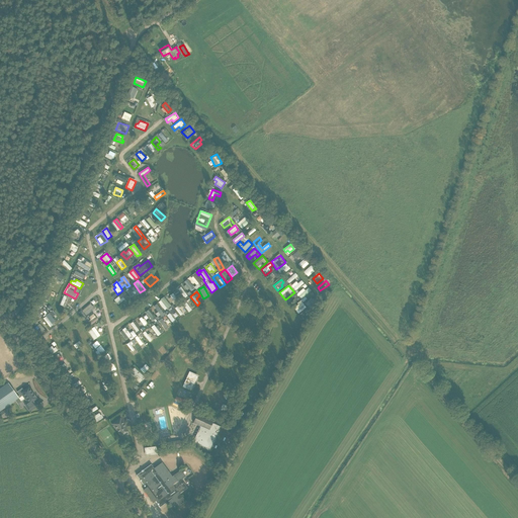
[(114,299),(118,305),(125,298),(121,293),(114,299)]
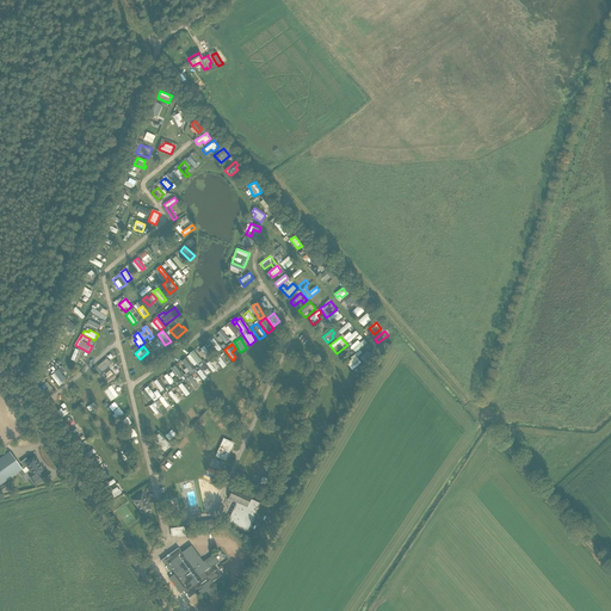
[(196,353),(192,356),(198,366),(202,364),(196,353)]
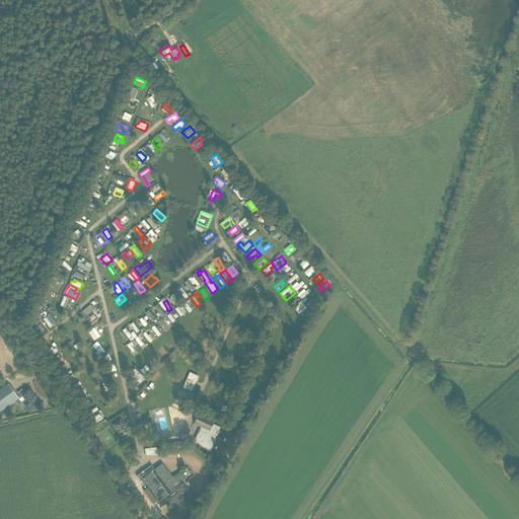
[(91,304),(82,311),(86,316),(95,309),(91,304)]
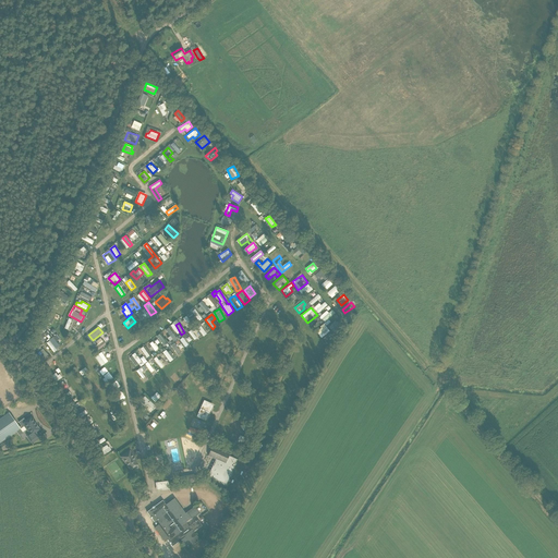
[(168,338),(171,343),(177,340),(169,327),(166,330),(170,337),(168,338)]
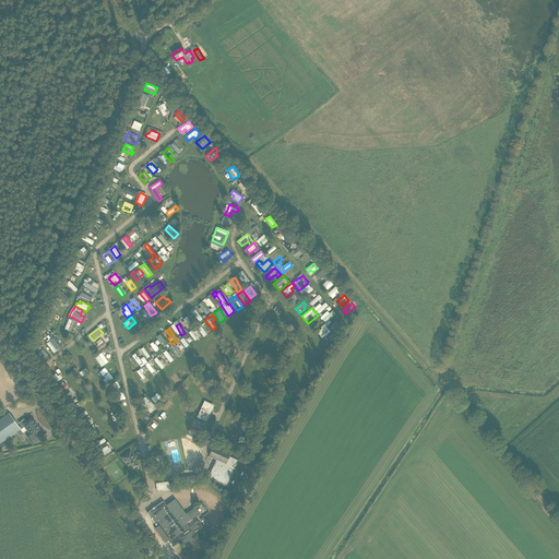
[(46,342),(51,337),(46,331),(40,335),(46,342)]
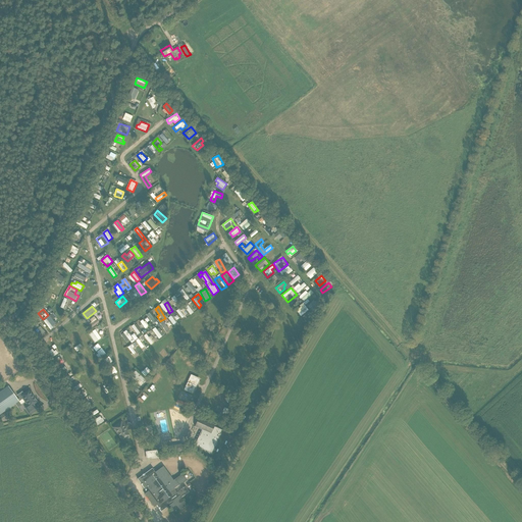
[(168,317),(173,325),(176,323),(171,315),(168,317)]
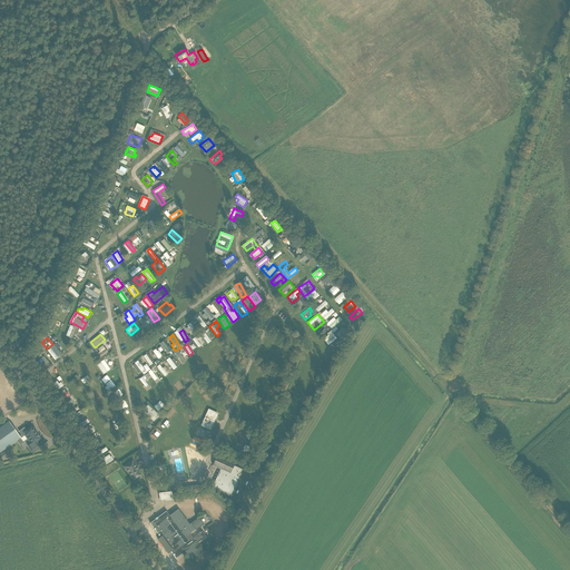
[(102,345),(94,352),(99,359),(108,352),(102,345)]
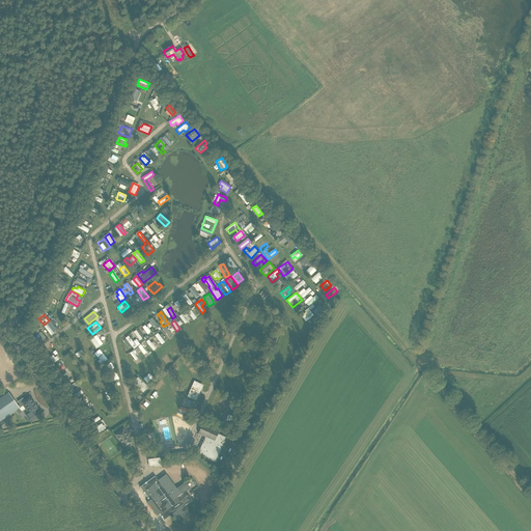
[(45,327),(52,335),(54,333),(48,324),(45,327)]
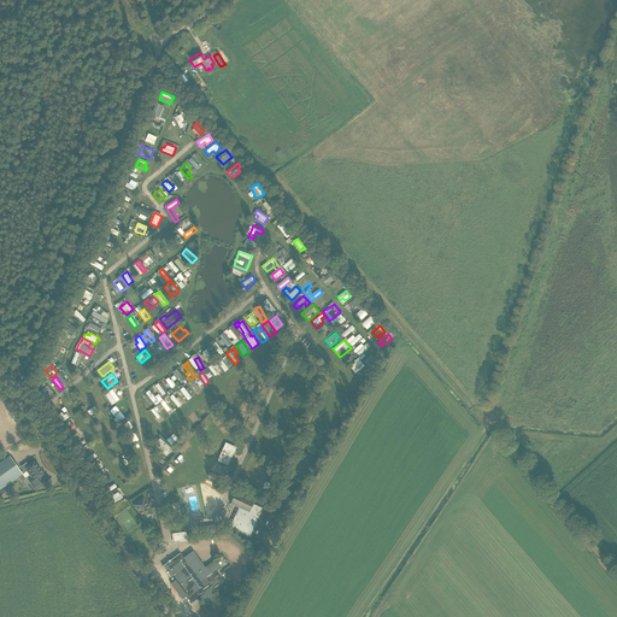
[(171,388),(176,386),(169,376),(165,380),(171,388)]
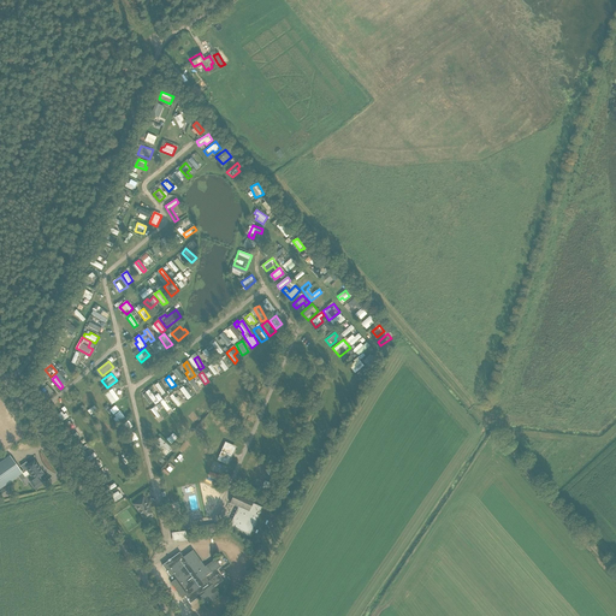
[(196,392),(200,390),(191,378),(188,380),(196,392)]
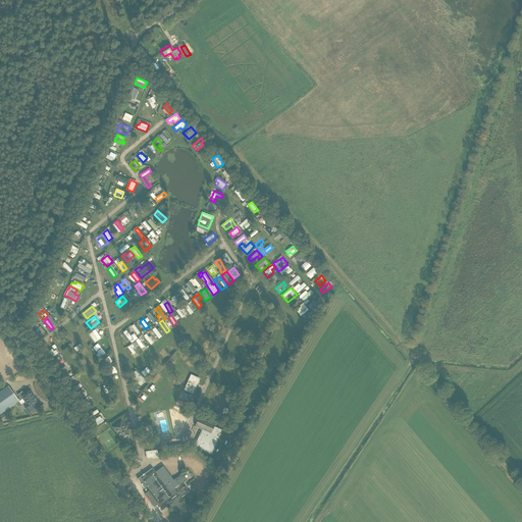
[(137,334),(140,333),(135,324),(132,326),(137,334)]
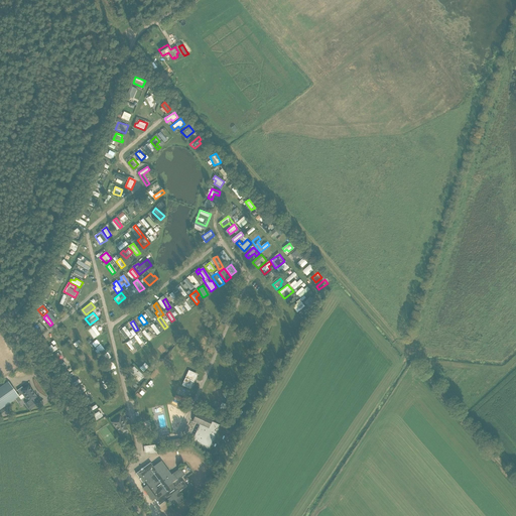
[(158,324),(154,326),(153,324),(150,326),(156,335),(162,332),(158,324)]
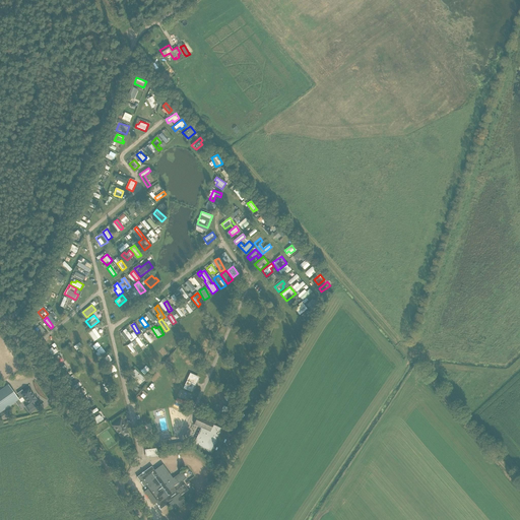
[(150,343),(154,340),(148,330),(143,334),(150,343)]
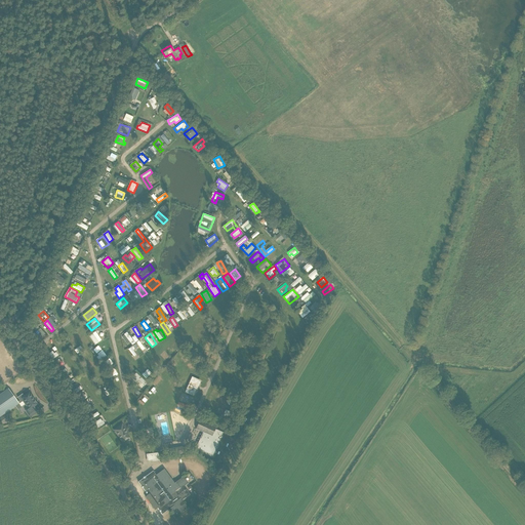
[(129,334),(126,336),(128,339),(126,340),(130,346),(134,341),(129,334)]
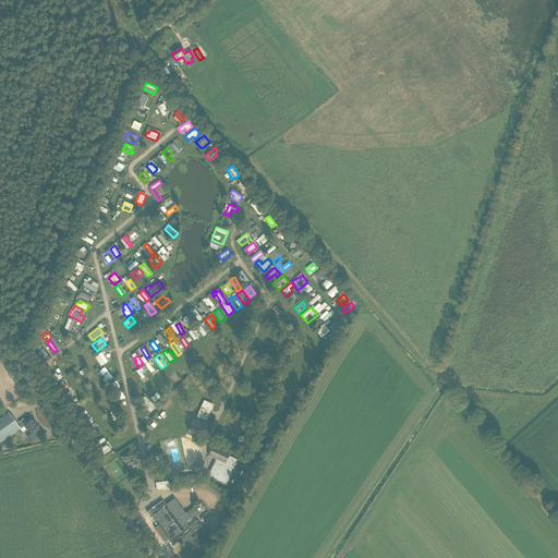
[(148,362),(145,364),(154,376),(156,374),(148,362)]
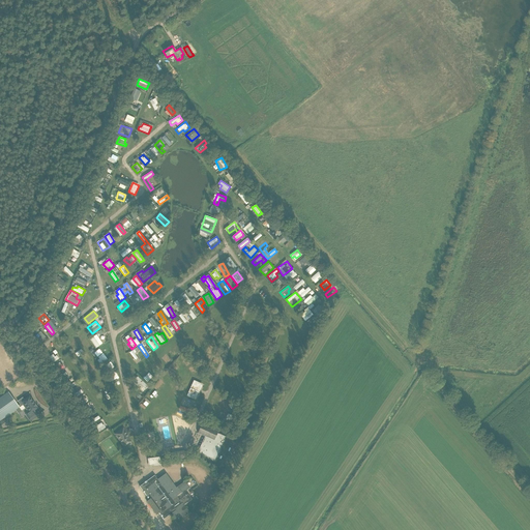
[(137,363),(141,360),(134,349),(129,352),(137,363)]
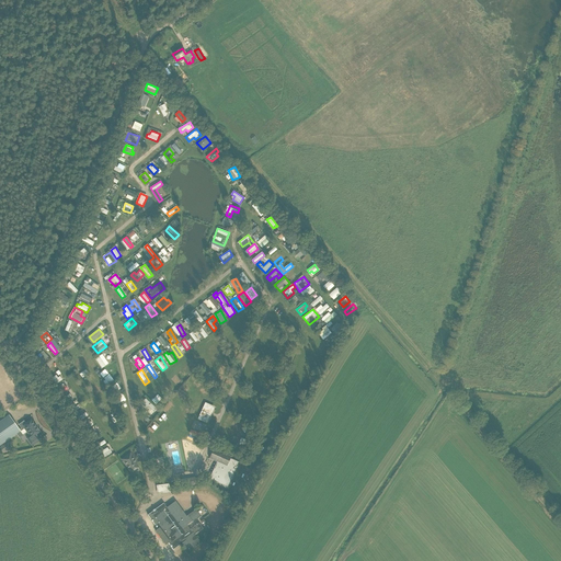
[(70,393),(72,392),(67,385),(60,390),(67,399),(71,396),(70,393)]
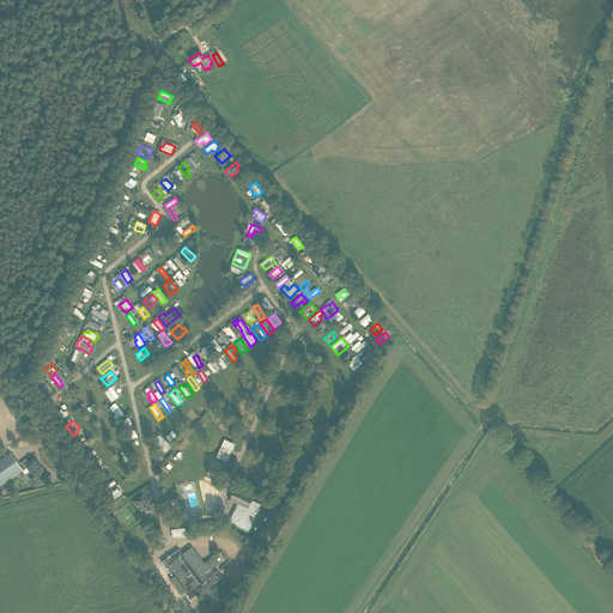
[(201,437),(205,434),(199,426),(195,430),(201,437)]
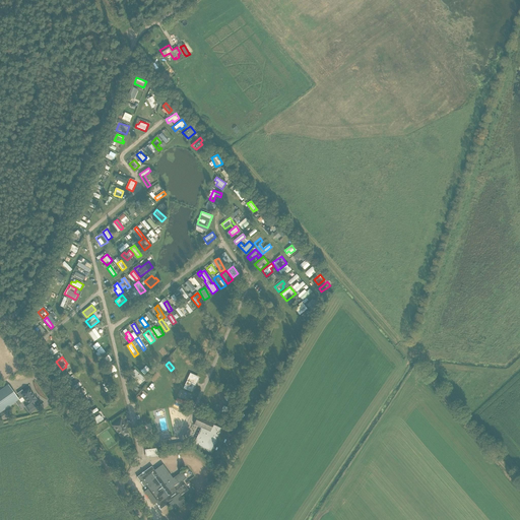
[(144,363),(138,368),(141,371),(147,366),(144,363)]
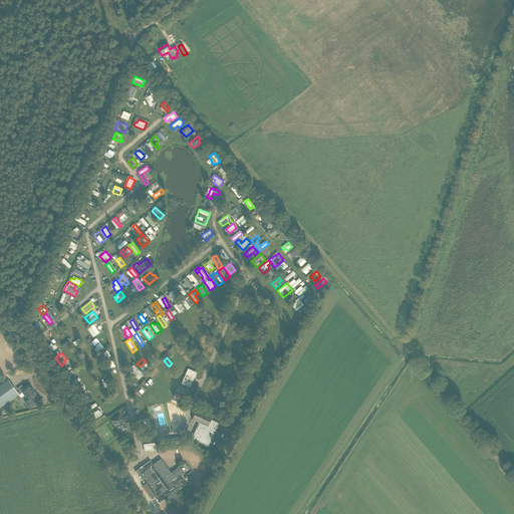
[(131,368),(132,368),(130,370),(135,374),(136,372),(141,377),(144,374),(134,365),(131,368)]
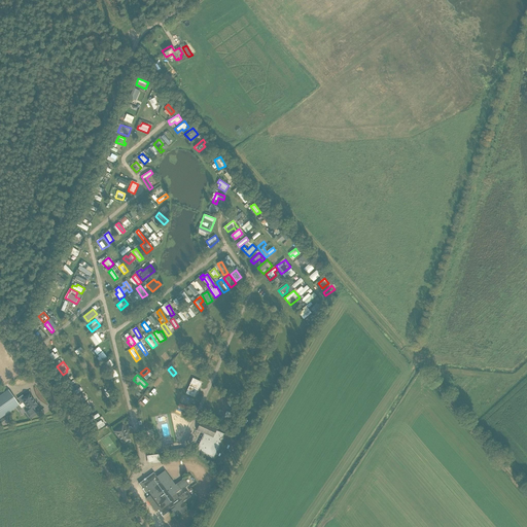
[(185,393),(195,397),(202,383),(192,379),(185,393)]
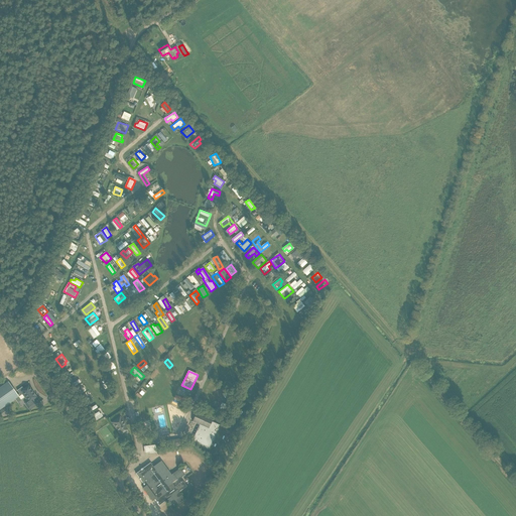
[(0,409),(18,397),(8,382),(0,387),(0,409)]
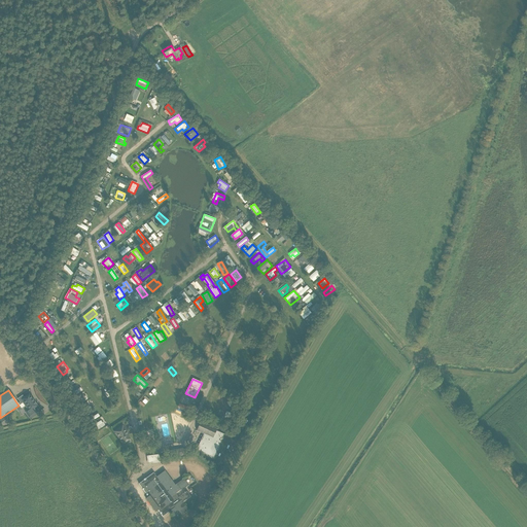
[(37,406),(29,394),(24,397),(22,395),(18,398),(20,402),(21,403),(23,401),(26,406),(28,409),(26,410),(25,413),(29,419),(37,413),(34,410),(33,409),(37,406)]
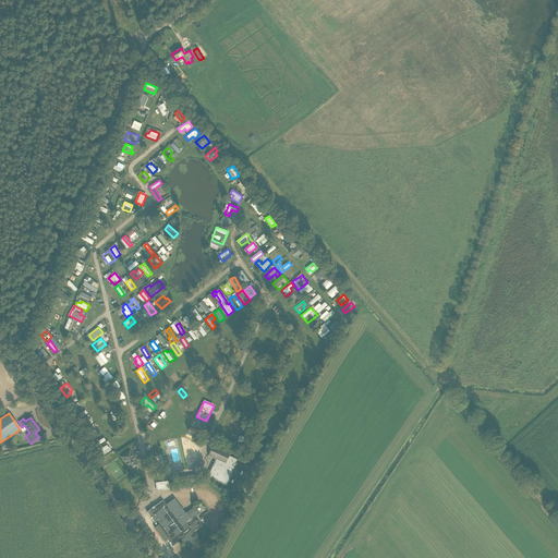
[(112,432),(118,428),(113,423),(109,426),(112,432)]
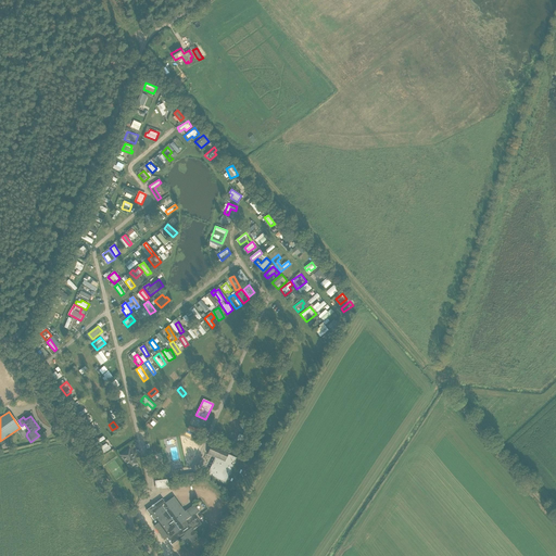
[(189,426),(186,433),(192,438),(197,429),(189,426)]
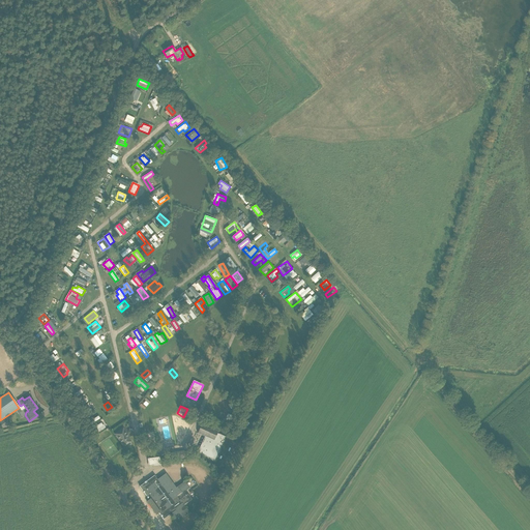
[(102,422),(95,425),(98,432),(105,429),(102,422)]
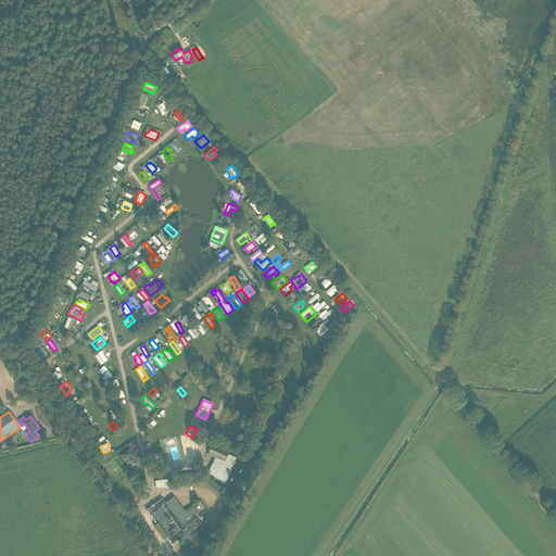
[(207,455),(215,458),(207,475),(225,483),(237,458),(228,455),(229,453),(212,444),(211,446),(210,446),(207,450),(209,451),(207,455)]
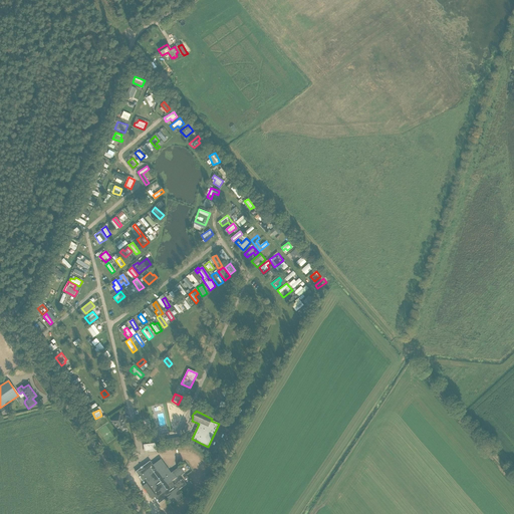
[(123,423),(124,422),(119,415),(110,421),(119,434),(126,428),(123,423)]
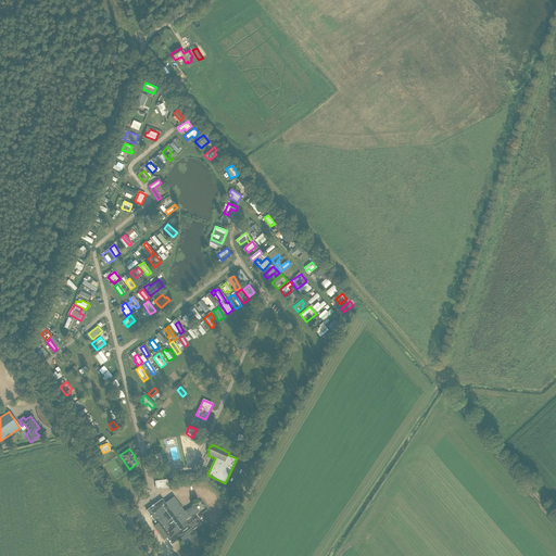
[(184,475),(185,482),(196,481),(193,474),(184,475)]
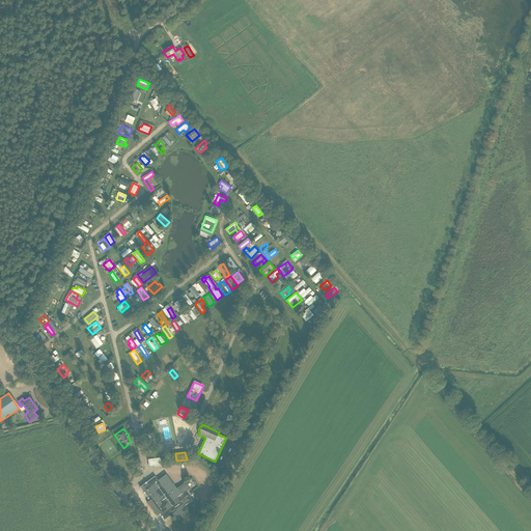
[(147,459),(148,467),(148,468),(161,466),(160,457),(147,459)]
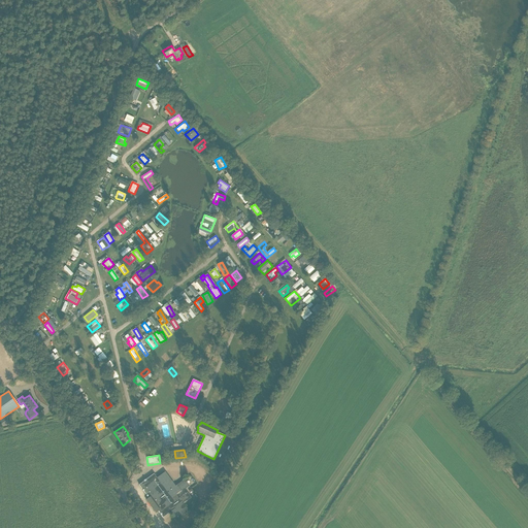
[(178,498),(175,494),(180,491),(176,485),(175,486),(165,472),(157,477),(154,473),(140,484),(138,485),(149,498),(146,500),(147,502),(149,501),(152,506),(155,512),(157,509),(163,518),(170,512),(172,514),(171,515),(176,521),(180,518),(189,510),(184,503),(191,498),(187,492),(178,498)]
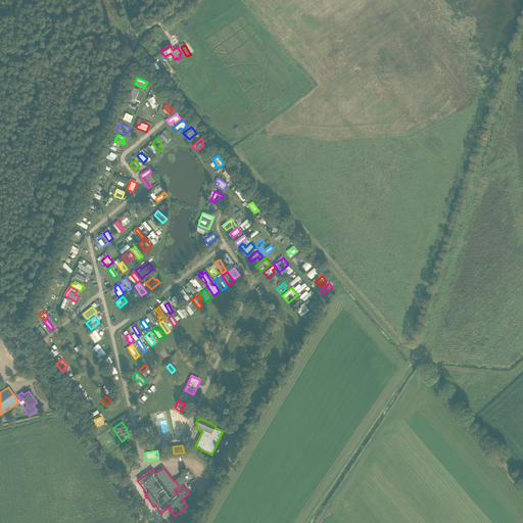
[(179,486),(180,487),(187,481),(183,475),(175,480),(179,486)]
